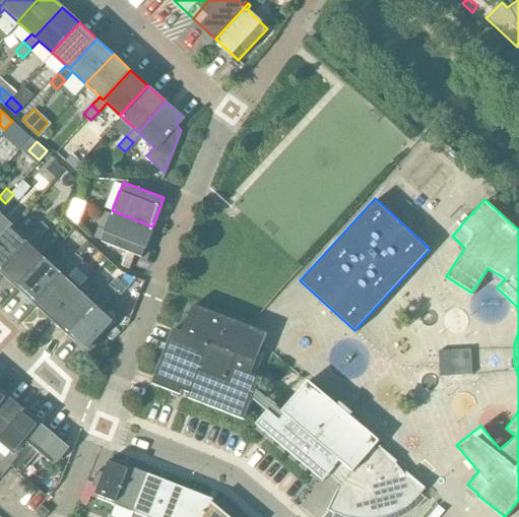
[(152,227),(112,210),(101,240),(141,255),(152,227)]
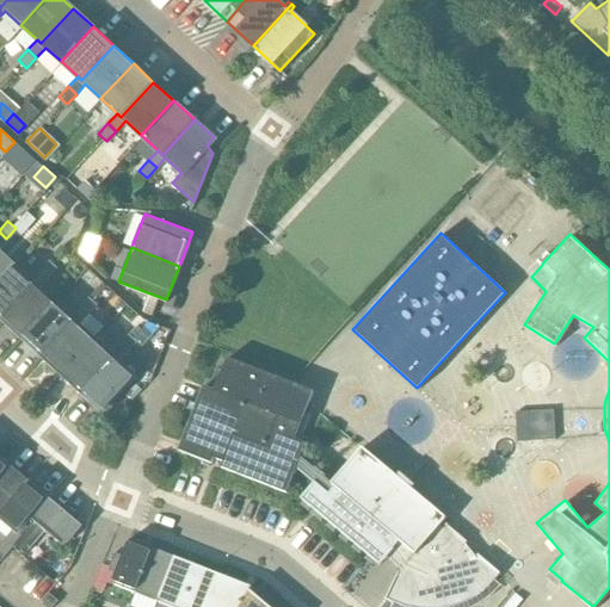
[(0,278),(13,264),(0,251),(0,278)]
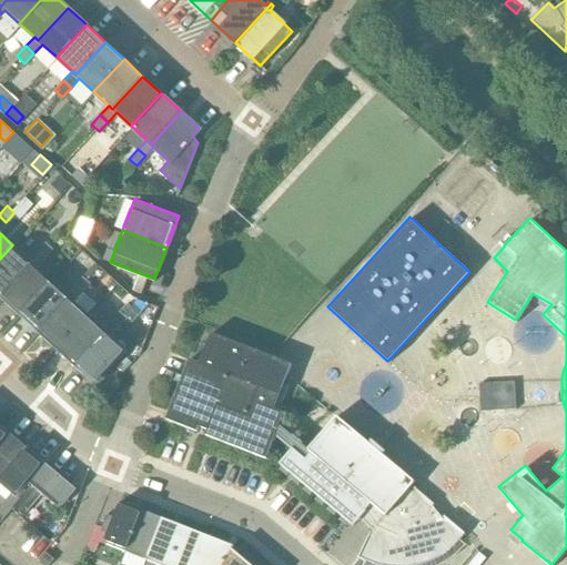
[(36,250),(43,256),(52,248),(44,240),(36,250)]
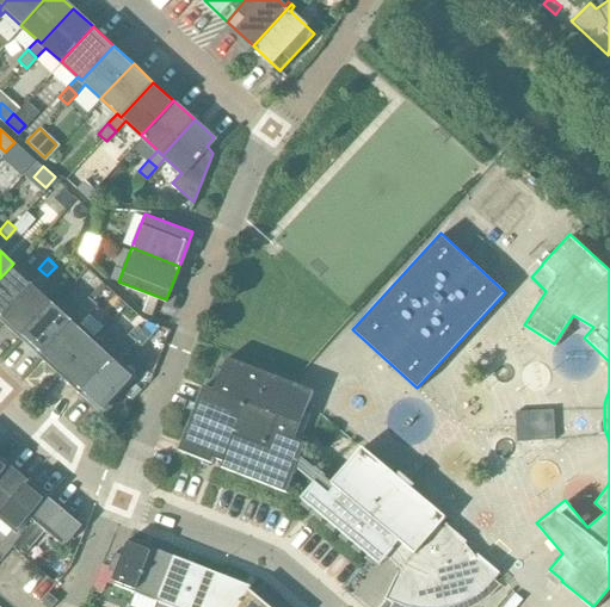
[(29,278),(13,264),(0,278),(0,316),(1,317),(34,282),(37,286),(47,276),(38,268),(29,278)]
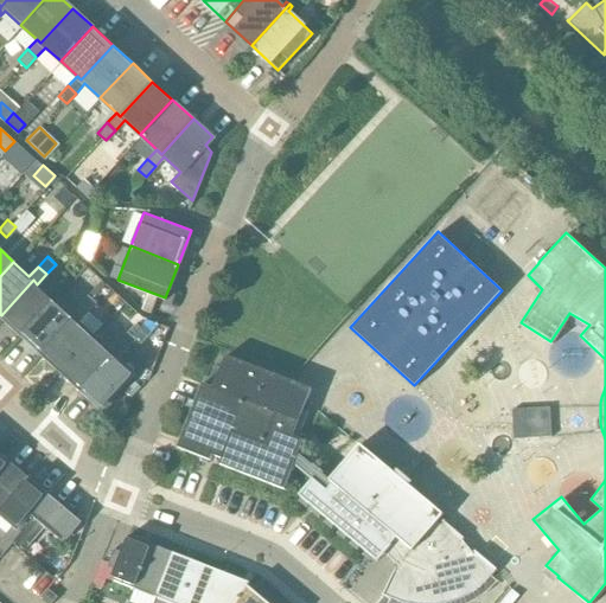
[(53,299),(37,284),(33,280),(1,315),(21,333),(53,299)]
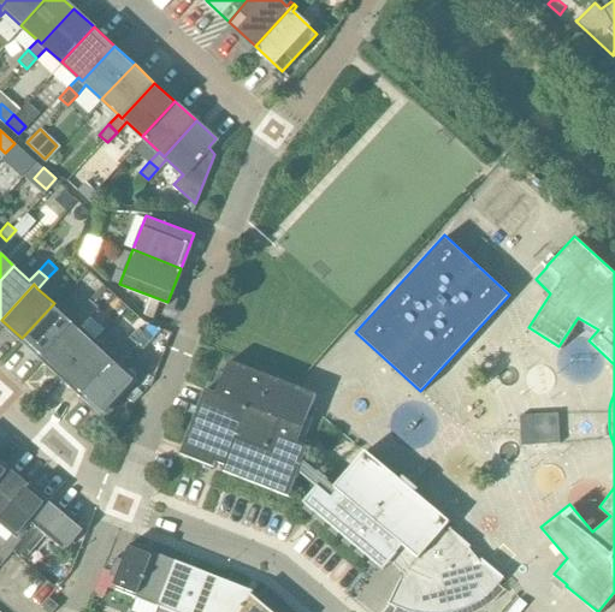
[(78,308),(87,315),(89,313),(96,304),(89,297),(78,308)]
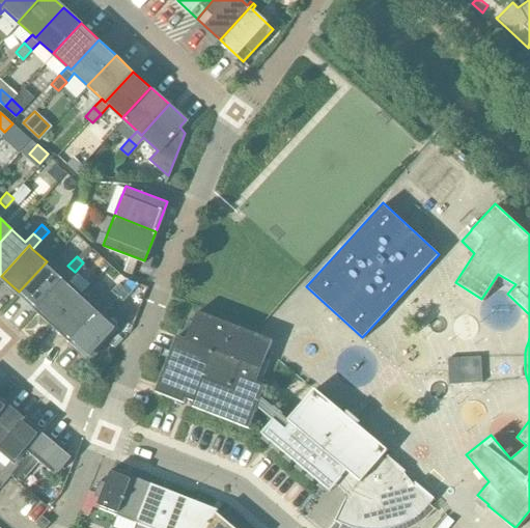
[(60,274),(47,261),(19,292),(35,308),(63,277),(67,280),(75,272),(67,266),(60,274)]
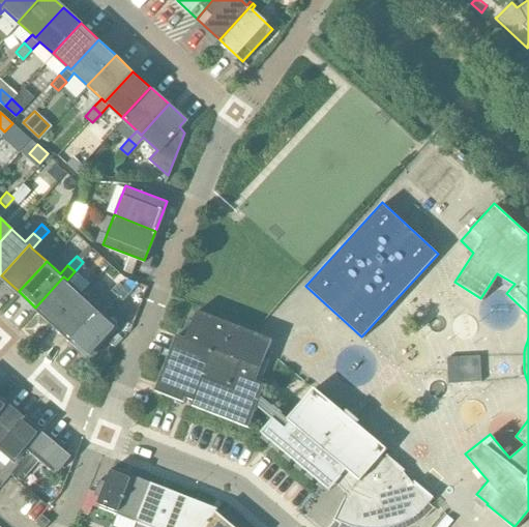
[(63,276),(35,308),(53,323),(81,293),(90,283),(77,269),(75,271),(67,280),(63,276)]
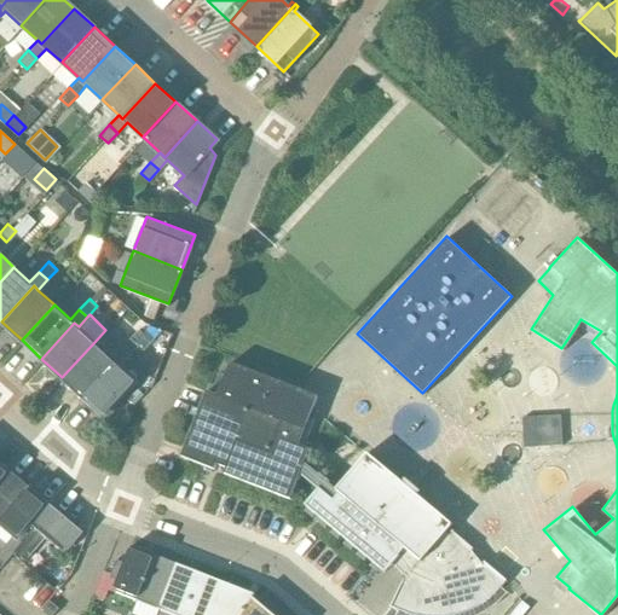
[(133,340),(143,330),(138,326),(130,336),(133,340)]
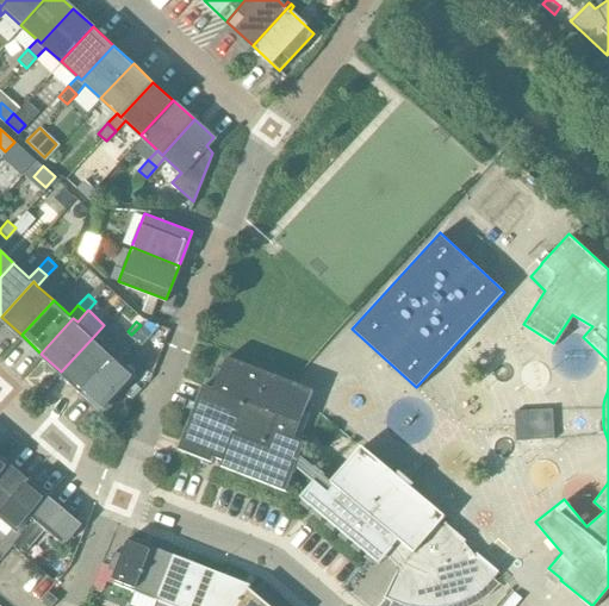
[(118,342),(126,349),(136,338),(137,341),(147,332),(141,325),(131,335),(128,331),(118,342)]
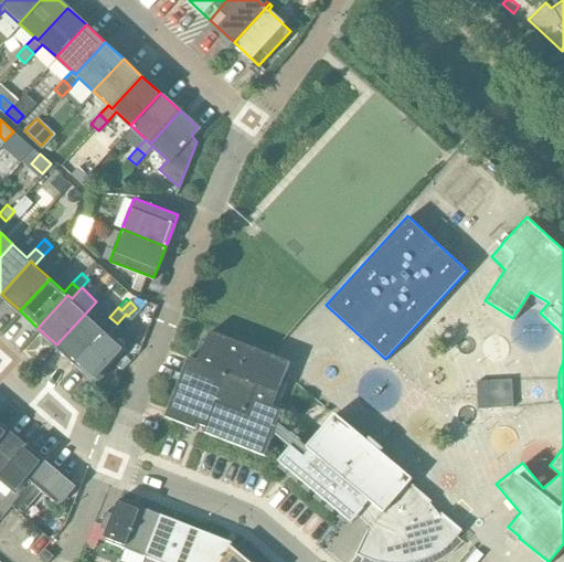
[(100,326),(86,313),(56,345),(75,362),(105,329),(108,332),(117,324),(109,317),(100,326)]
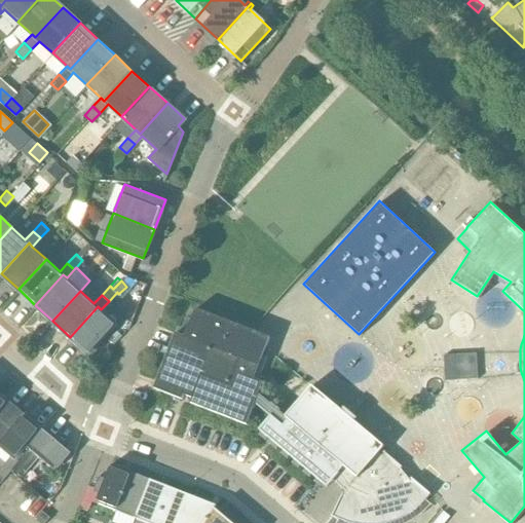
[(98,306),(70,337),(87,353),(115,323),(101,309),(98,306)]
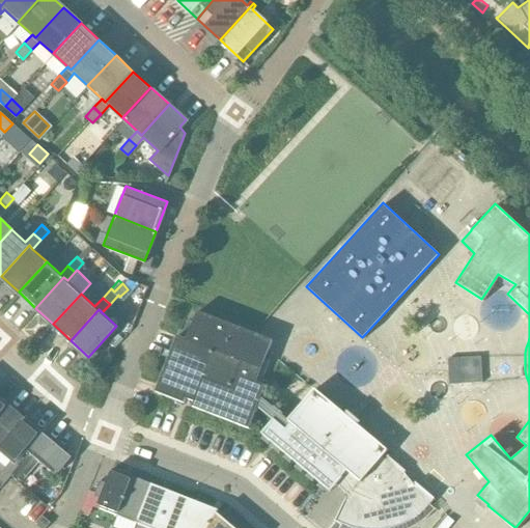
[(260,432),(275,444),(318,480),(327,471),(335,481),(357,455),(370,467),(384,451),(385,451),(387,448),(313,387),(287,418),(260,395),(265,384),(255,381),(272,338),(196,309),(186,337),(176,333),(155,390),(183,401),(185,396),(193,399),(191,405),(248,426),(256,405),(272,417),(260,432)]
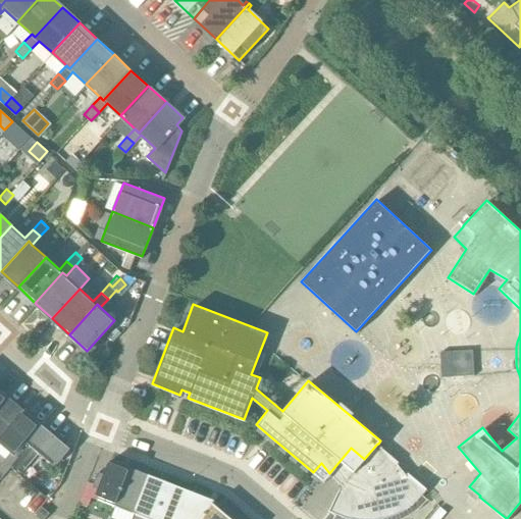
[(473,375),(472,350),(451,351),(450,353),(449,357),(449,361),(449,366),(450,371),(452,376),(473,375)]
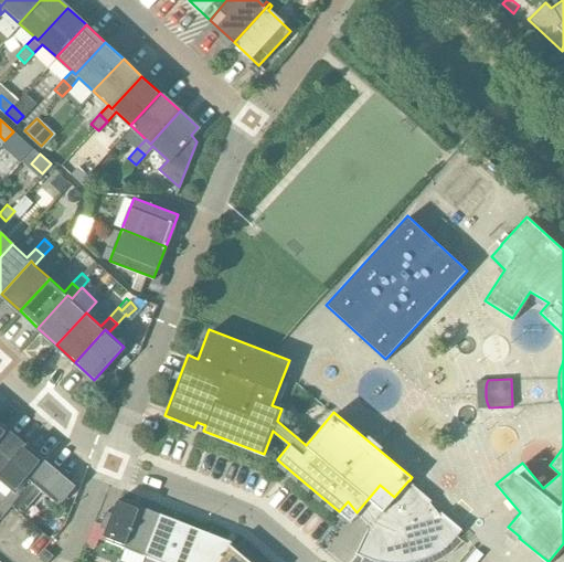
[(0,473),(24,444),(7,430),(0,438),(0,473)]
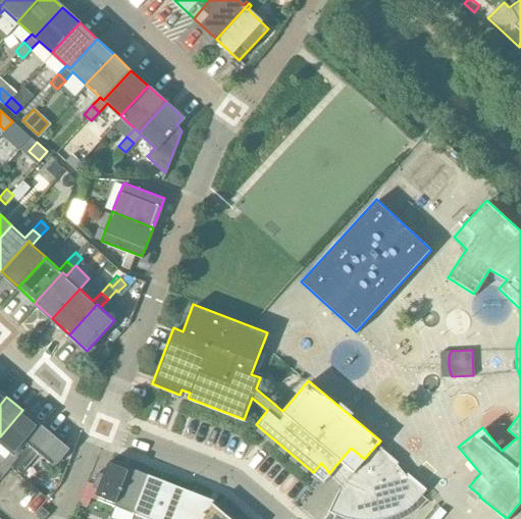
[(15,453),(24,440),(39,424),(22,410),(0,436),(0,442),(10,450),(14,454),(15,453)]
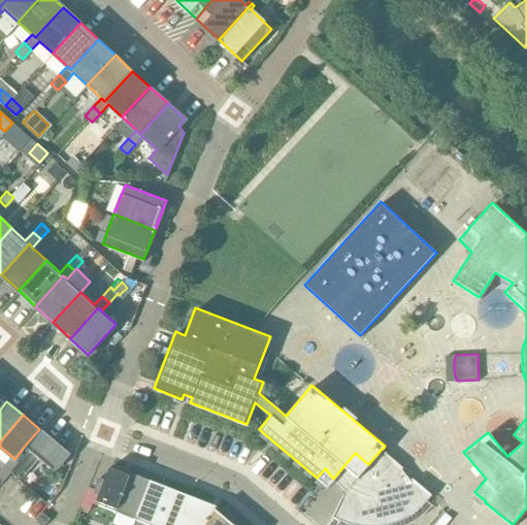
[(68,453),(39,429),(25,446),(54,470),(68,453)]
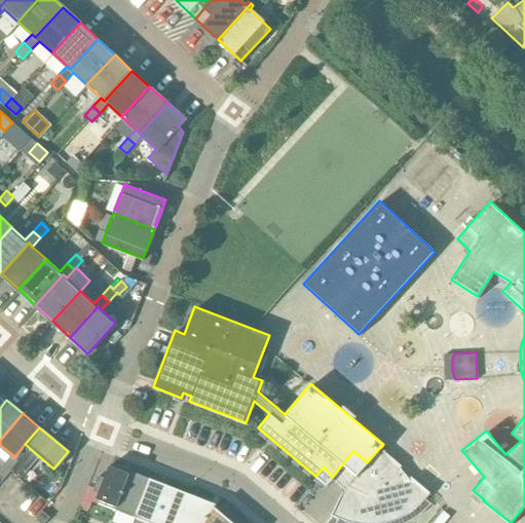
[(353,451),(332,477),(333,477),(335,480),(342,486),(344,488),(343,493),(340,492),(331,514),(337,517),(343,519),(349,521),(357,522),(360,522),(375,522),(377,522),(384,522),(391,520),(398,518),(404,515),(410,511),(416,507),(421,501),(425,496),(429,491),(412,477),(410,479),(400,467),(401,464),(381,447),(380,447),(367,462),(353,451)]
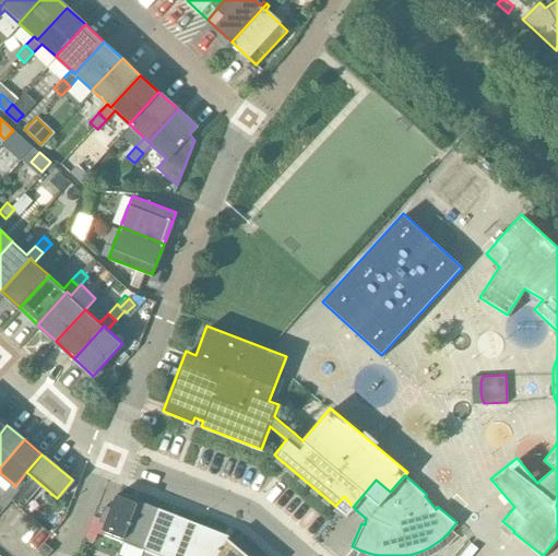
[(2,492),(11,498),(20,487),(16,485),(15,486),(11,482),(2,492)]
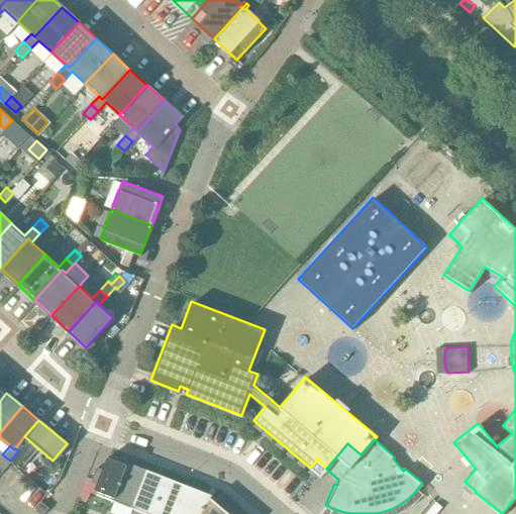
[(10,460),(2,454),(0,457),(0,468),(2,470),(10,460)]
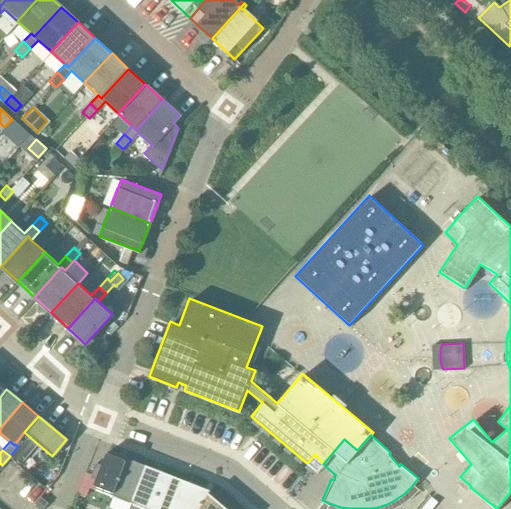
[(112,495),(127,457),(108,450),(102,464),(97,462),(97,461),(96,460),(90,477),(91,477),(91,476),(96,478),(93,487),(112,495)]
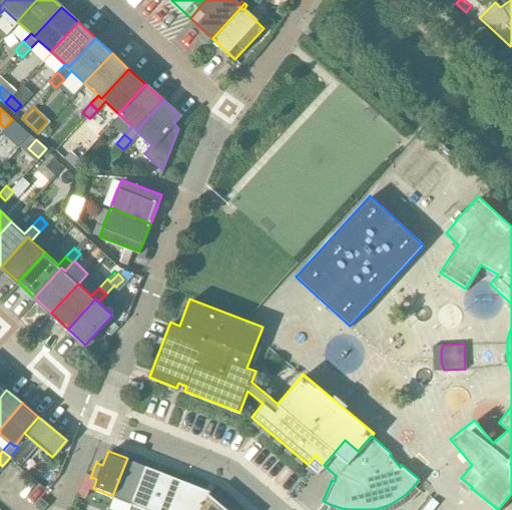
[(112,496),(132,503),(147,466),(127,458),(112,496)]
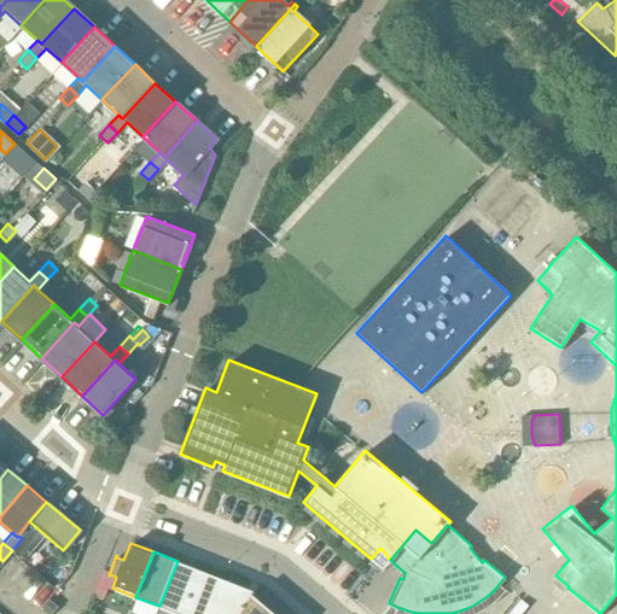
[(159,606),(179,613),(182,613),(201,571),(178,561),(159,606)]
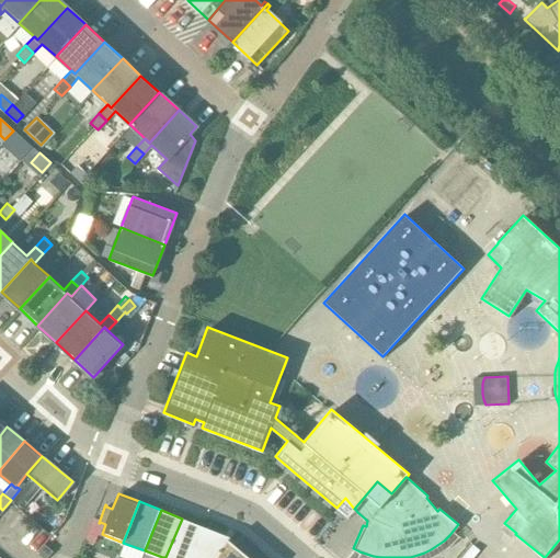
[(166,557),(190,557),(203,526),(182,519),(166,557)]
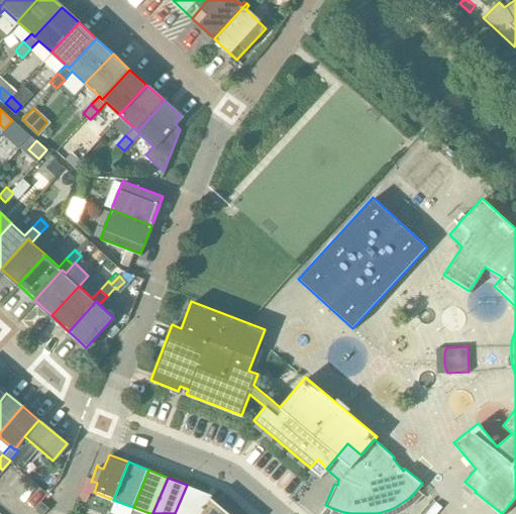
[(175,513),(199,513),(211,495),(187,485),(175,513)]
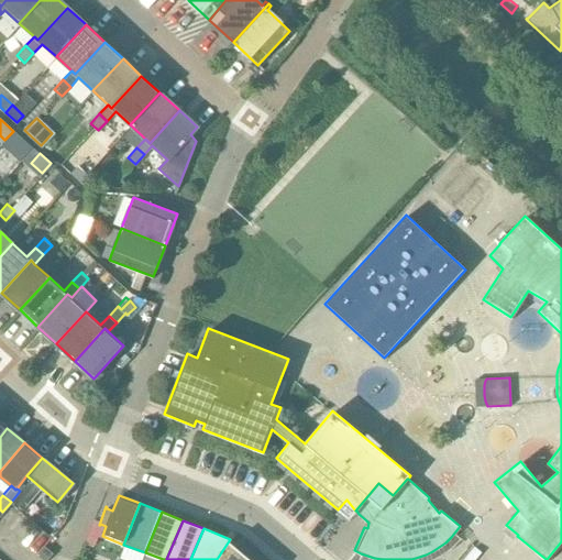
[(251,559),(253,558),(230,539),(217,559),(251,559)]
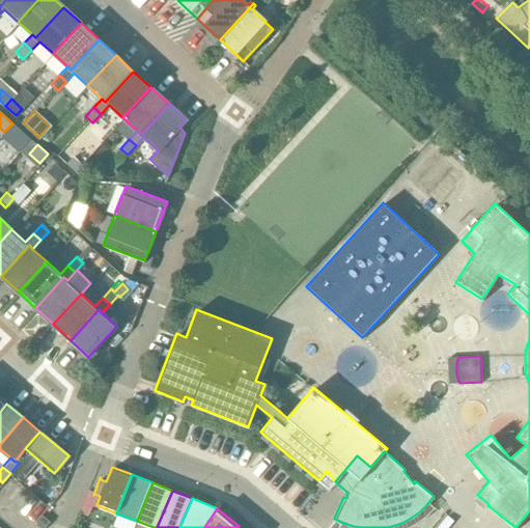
[(43,527),(50,521),(42,513),(34,522),(42,527),(43,527)]
